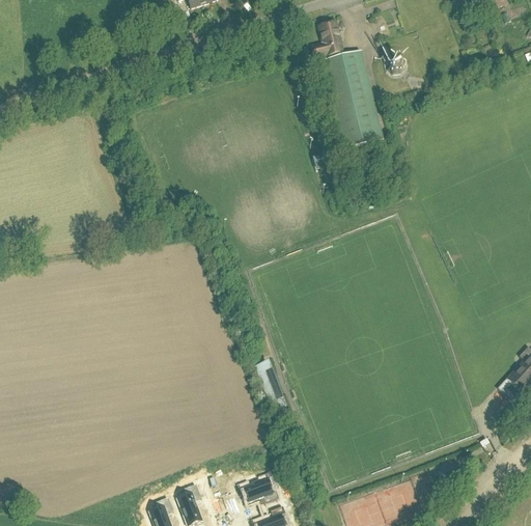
[(343,55),(340,44),(341,44),(335,20),(318,24),(323,40),(310,44),(313,57),(326,54),(327,57),(320,59),(342,149),(383,139),(361,50),(360,50),(360,51),(343,55)]
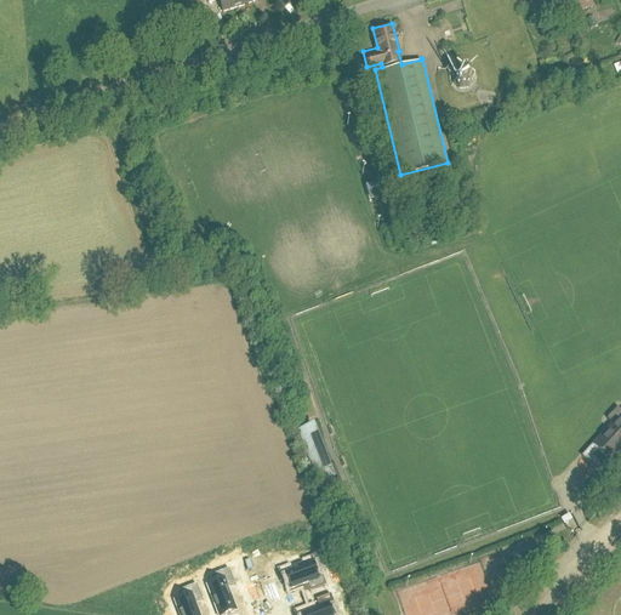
[(460,86),(467,86),(473,80),(473,73),(468,67),(460,67),(454,73),(454,80),(460,86)]
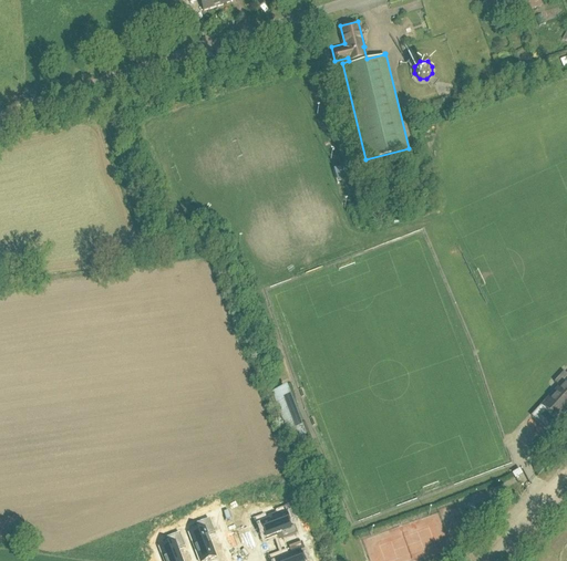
[(548,427),(566,406),(566,374),(532,413),(548,427)]
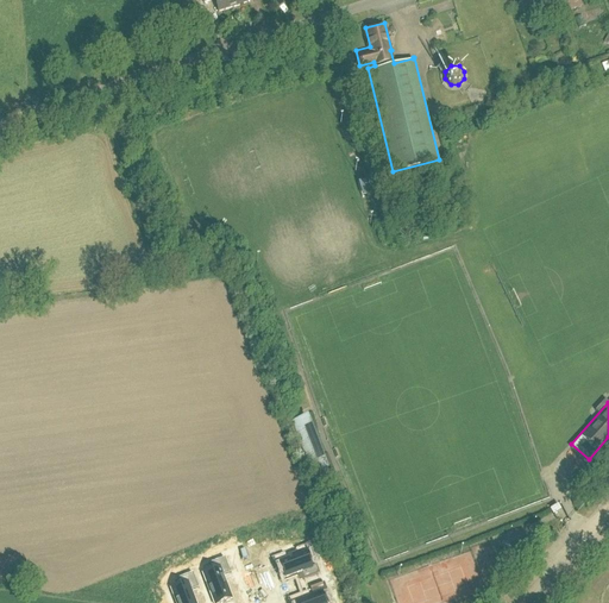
[(331,466),(312,407),(295,413),(315,472),(331,466)]
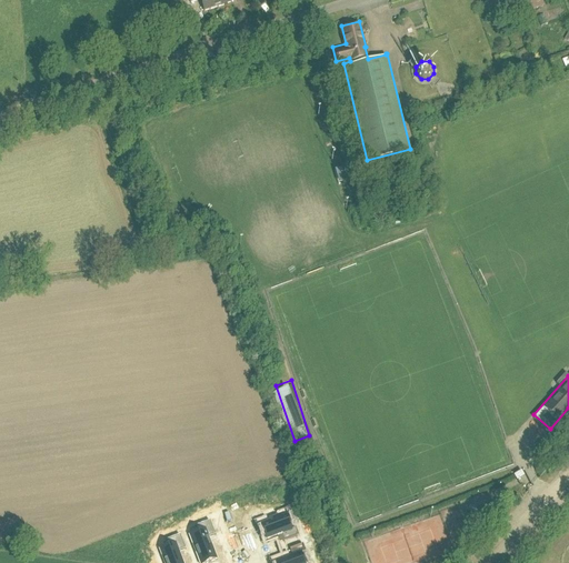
[(519,468),(513,471),(517,476),(522,473),(519,468)]
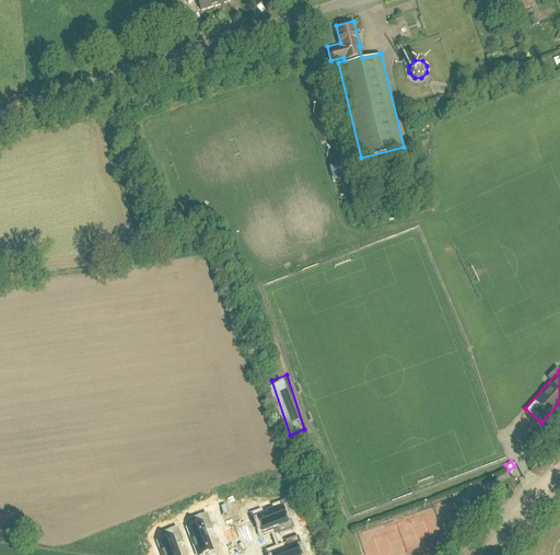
[(292,507),(300,504),(296,494),(288,497),(292,507)]
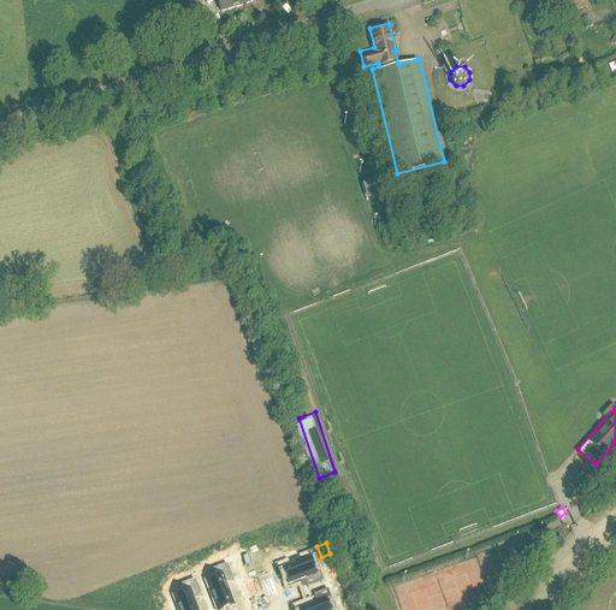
[(250,596),(268,590),(261,570),(268,568),(262,554),(248,560),(250,566),(241,569),(250,596)]
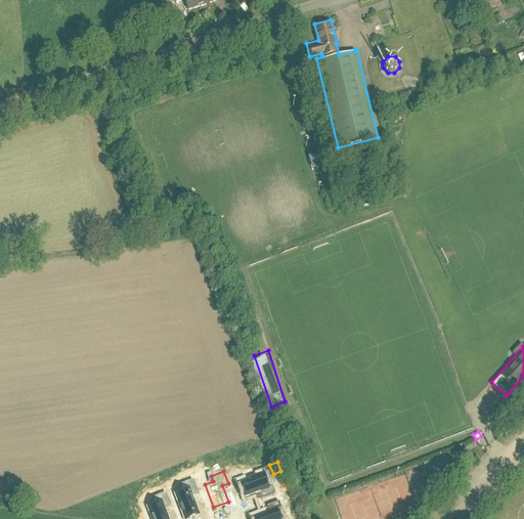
[(272,483),(267,485),(262,471),(255,474),(255,472),(247,475),(248,477),(239,480),(246,494),(259,489),(261,495),(274,490),(272,483)]
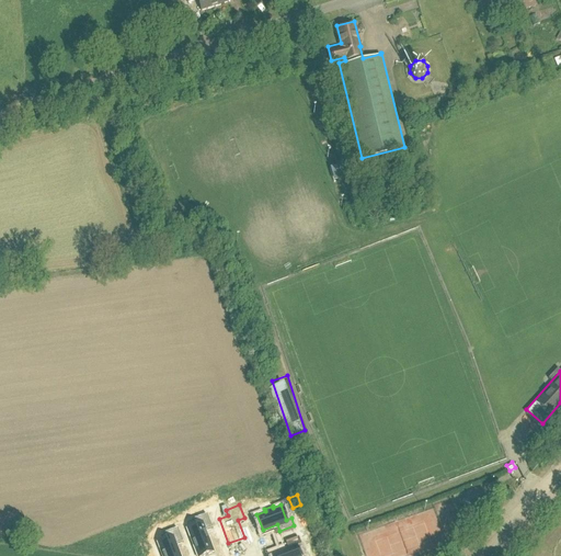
[(160,523),(174,518),(171,510),(157,515),(160,523)]
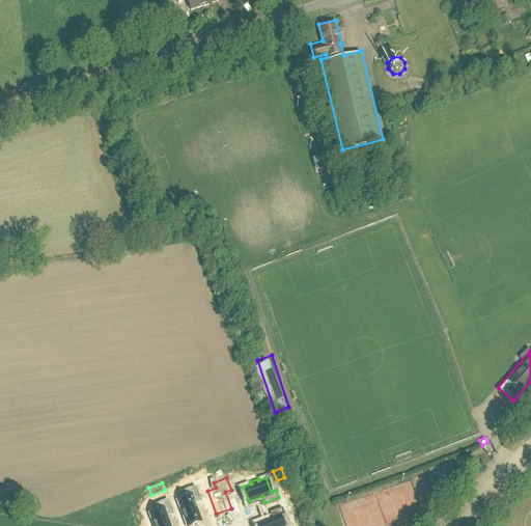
[(194,498),(200,496),(196,483),(184,488),(186,494),(176,497),(187,525),(202,519),(194,498)]
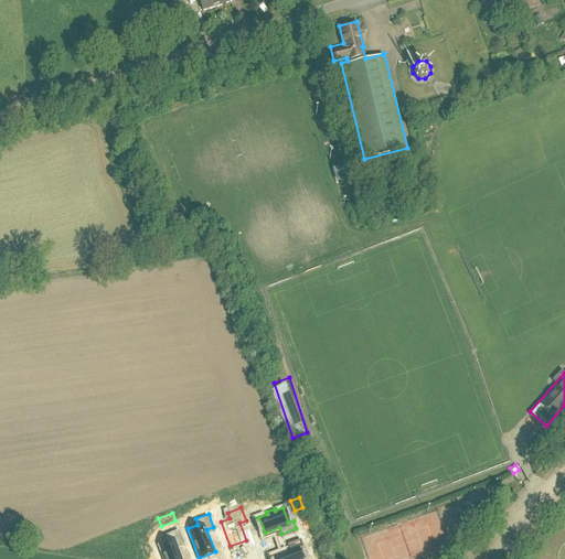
[(159,543),(164,558),(182,558),(178,544),(183,541),(179,527),(166,533),(168,539),(159,543)]
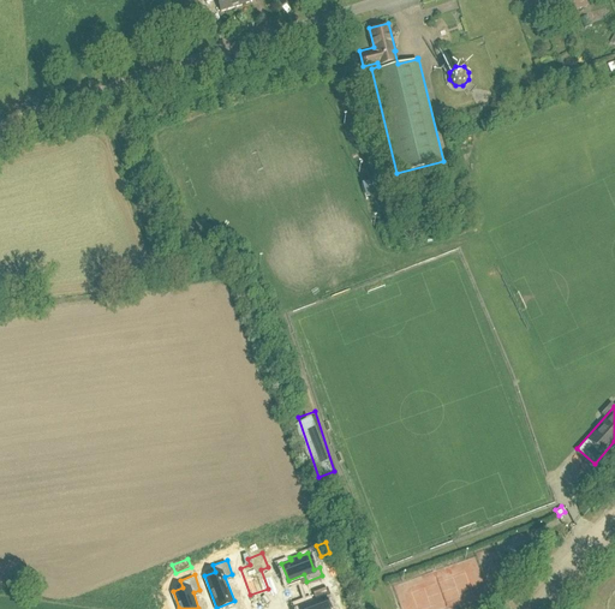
[(327,585),(312,590),(316,597),(297,604),(298,608),(329,608),(326,599),(332,598),(327,585)]
